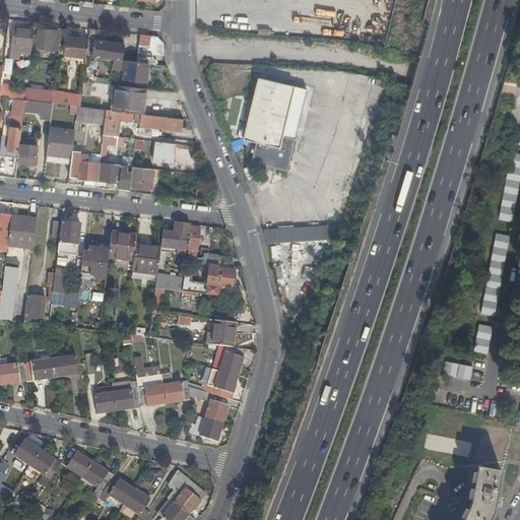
[(19,44),(19,51),(28,53),(30,29),(13,27),(11,43),(19,44)]
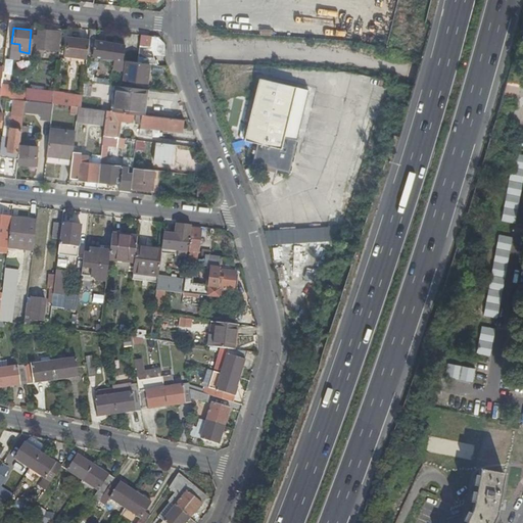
[(60,50),(62,29),(55,28),(55,30),(39,28),(39,35),(34,34),(33,42),(38,42),(37,52),(45,53),(45,49),(60,50)]
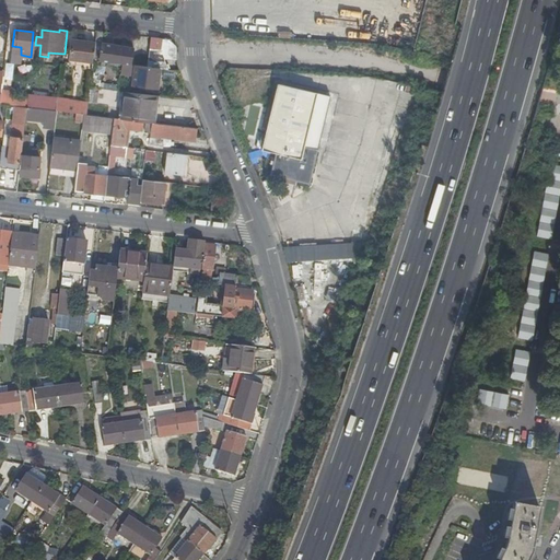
[(103,43),(104,31),(97,30),(95,43),(94,59),(132,65),(135,47),(103,43)]
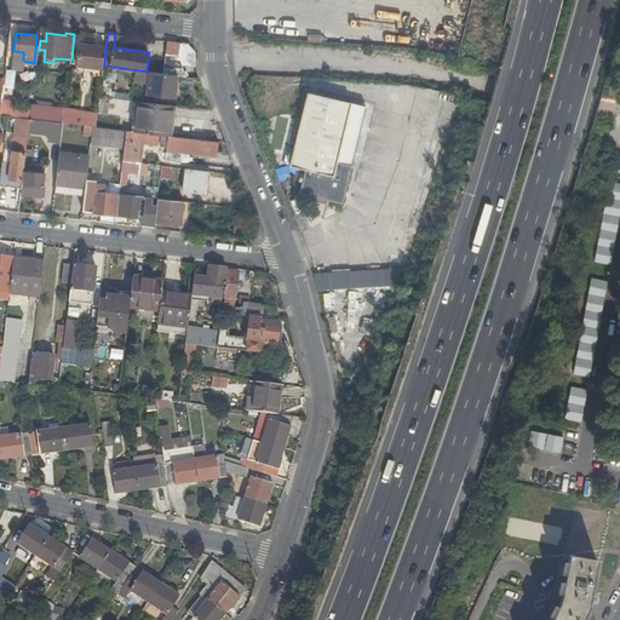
[(167,40),(164,73),(178,75),(185,76),(177,57),(177,55),(178,42),(176,41),(167,40)]
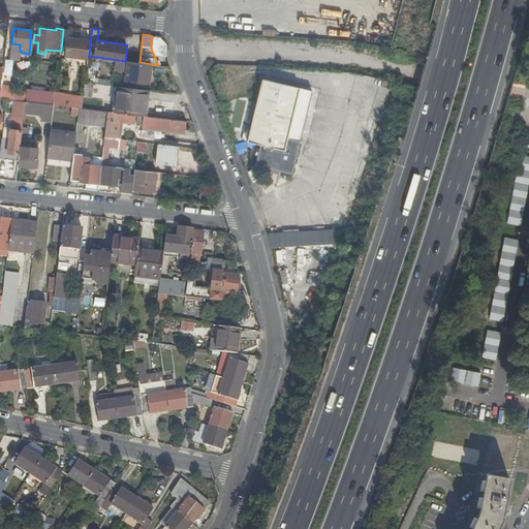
[(69,37),(67,57),(81,58),(80,61),(80,64),(87,65),(89,56),(90,40),(69,37)]
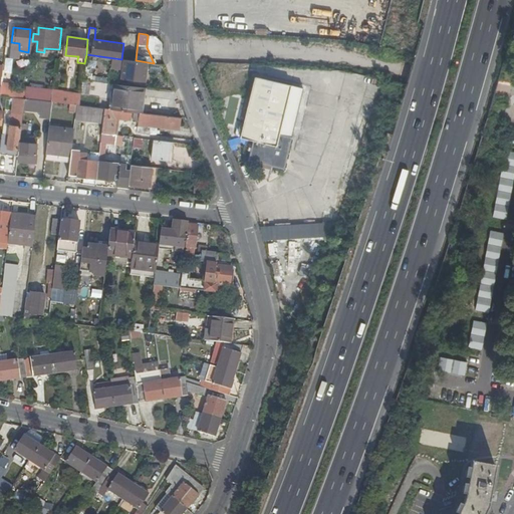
[(146,79),(148,62),(136,60),(124,59),(122,76),(146,79)]
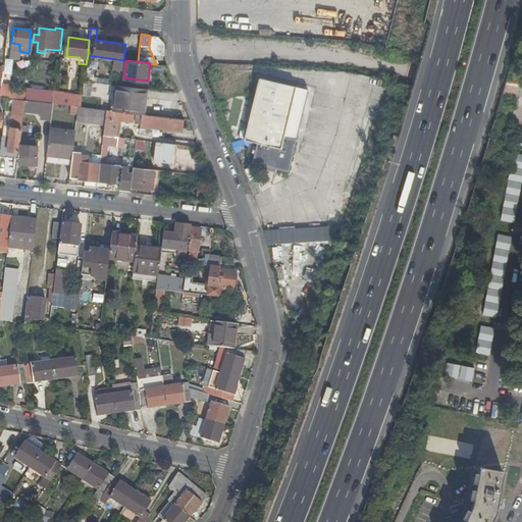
[(282,129),(295,84),(258,73),(243,134),(255,138),(251,157),(288,167),(296,134),(282,129)]
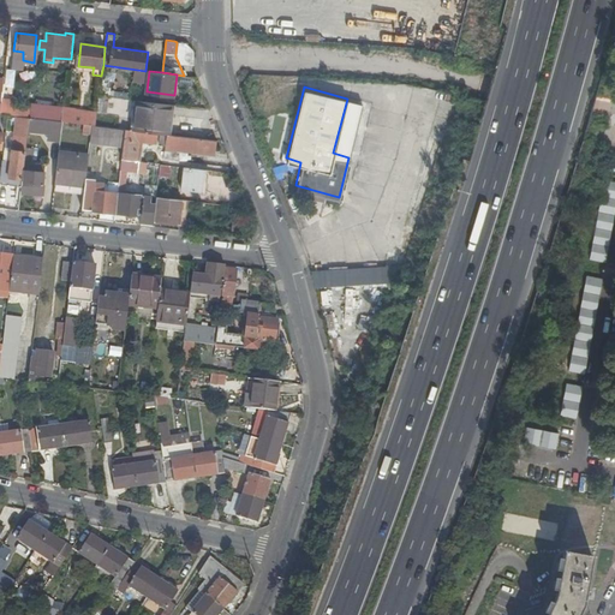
[(16,102),(1,100),(0,114),(7,114),(24,117),(25,108),(15,107),(16,102)]
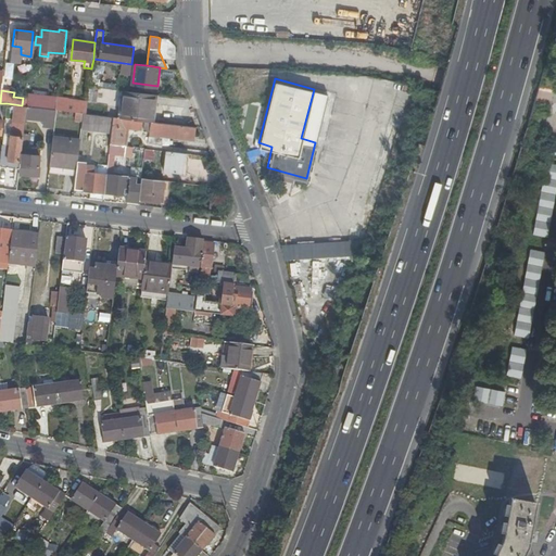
[(119,90),(117,117),(125,117),(138,119),(141,119),(155,122),(158,95),(119,90)]
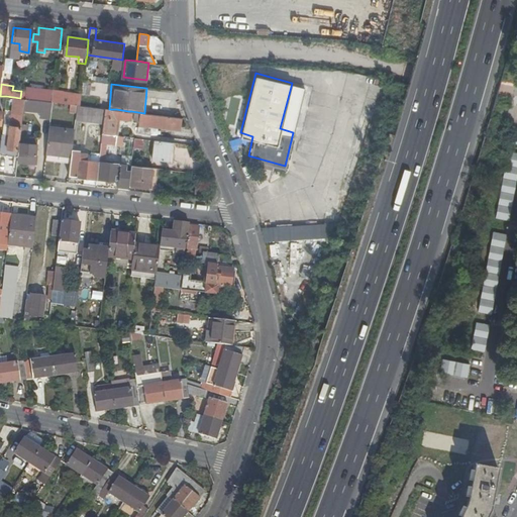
[(55,91),(26,87),(26,92),(25,99),(48,101),(53,102),(55,91)]
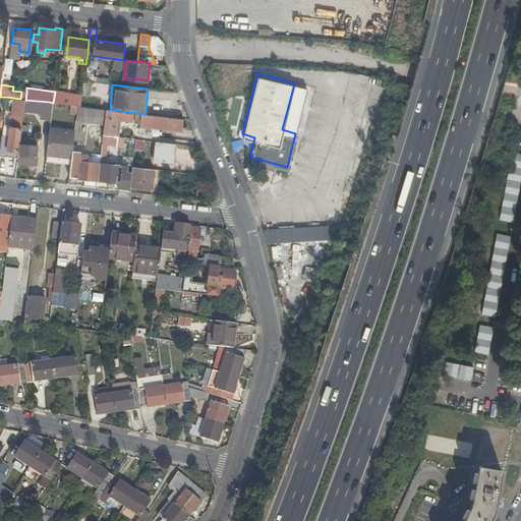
[(82,96),(55,92),(53,103),(78,106),(80,106),(81,100),(82,96)]
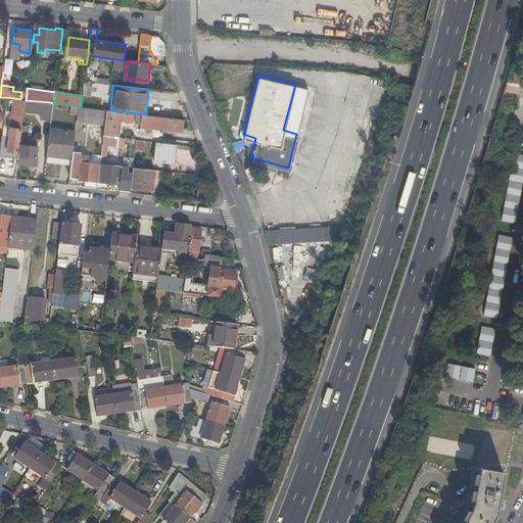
[(48,109),(49,102),(26,100),(25,106),(48,109)]
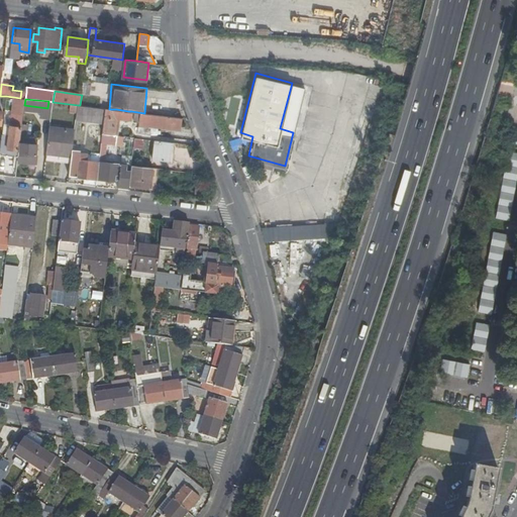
[(103,102),(81,99),(80,105),(83,105),(103,108),(103,102)]
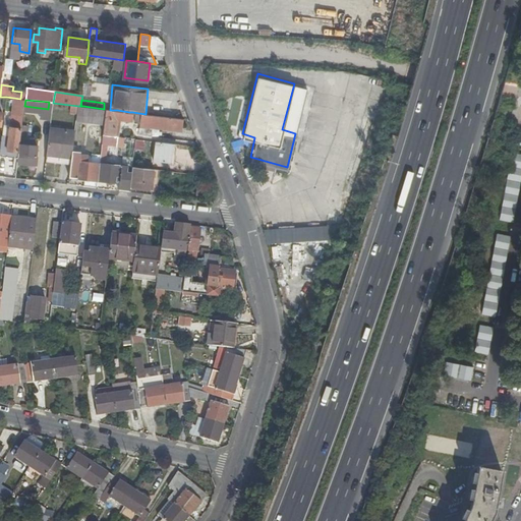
[(114,135),(116,118),(124,119),(125,121),(127,120),(131,120),(132,112),(129,112),(117,110),(110,110),(106,109),(104,134),(114,135)]
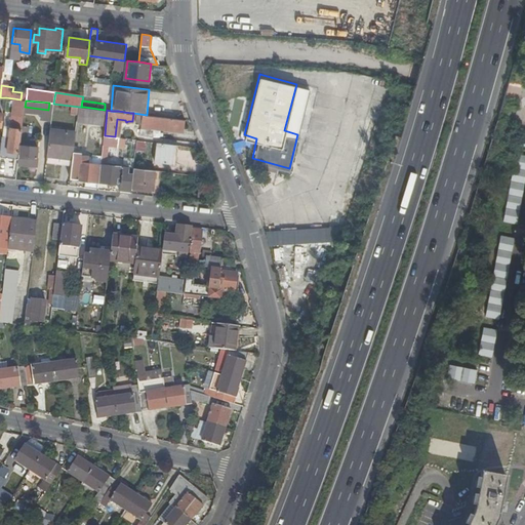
[(184,130),(185,119),(164,117),(150,115),(149,126),(184,130)]
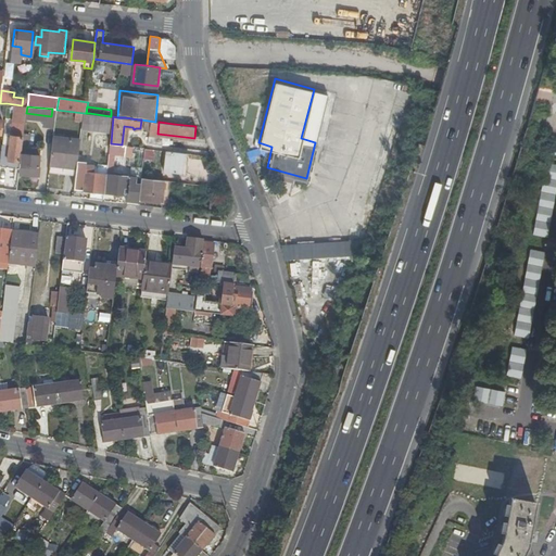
[(0,163),(0,165),(20,168),(21,165),(25,124),(17,123),(16,137),(11,136),(10,146),(2,144),(0,163)]
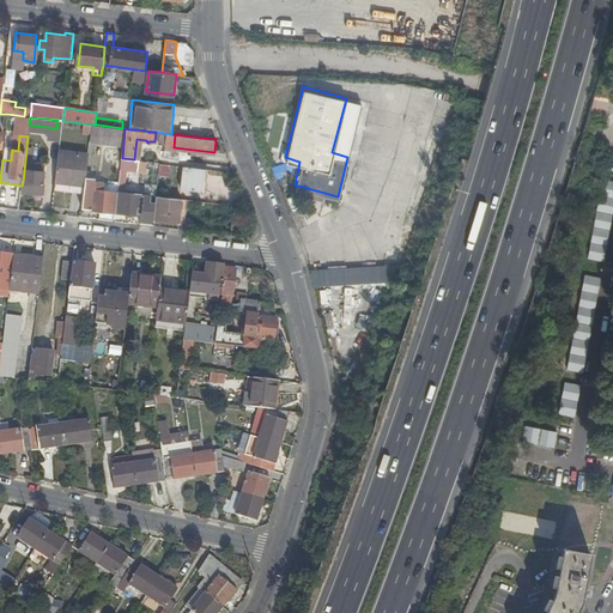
[(174,150),(173,158),(190,161),(192,151),(174,150)]
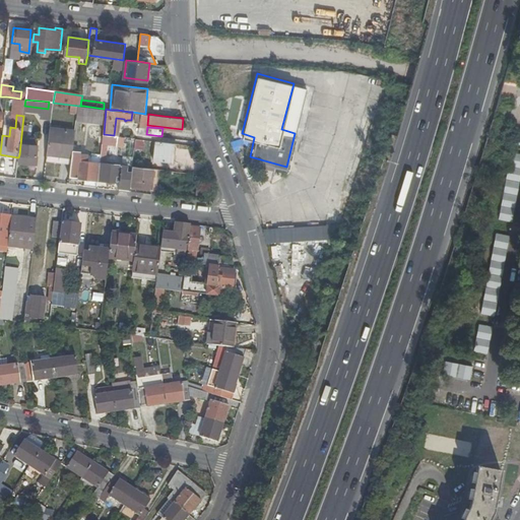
[(47,153),(72,156),(75,131),(50,128),(47,153)]
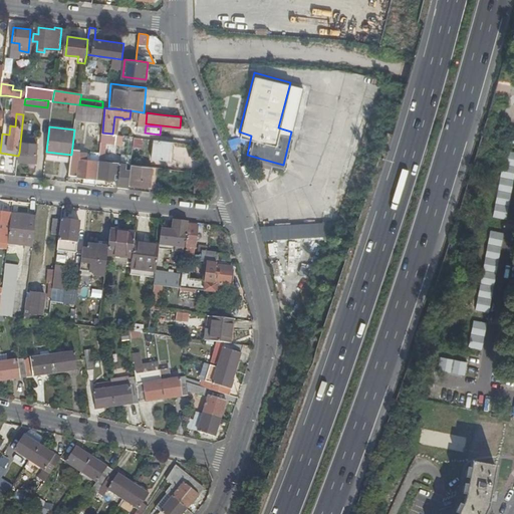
[(118,180),(117,188),(129,189),(129,183),(131,170),(125,169),(126,164),(121,164),(103,162),(106,142),(114,144),(116,135),(112,134),(102,133),(98,161),(95,186),(109,187),(110,180),(118,180)]
